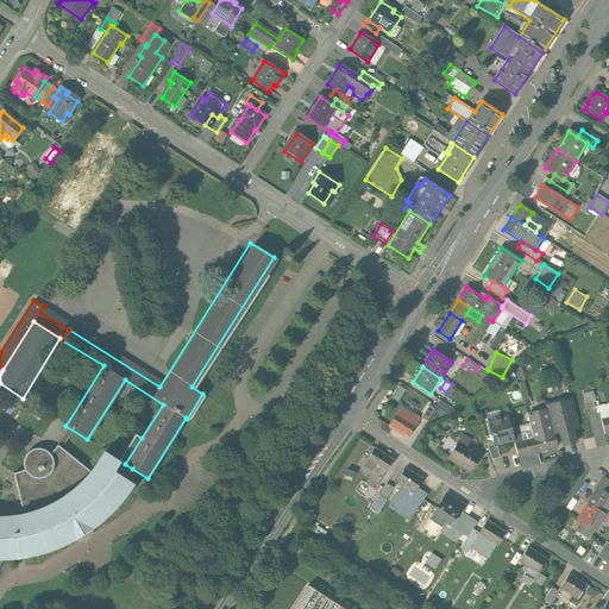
[(513,405),(525,400),(520,388),(508,393),(513,405)]
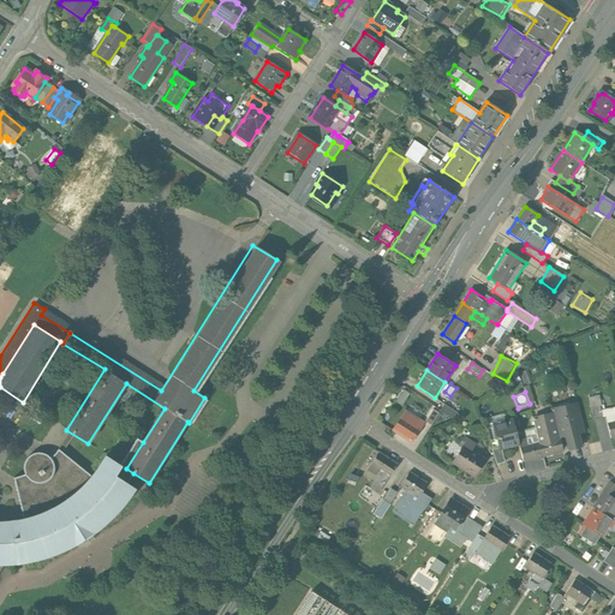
[(584,433),(577,404),(571,405),(578,434),(584,433)]
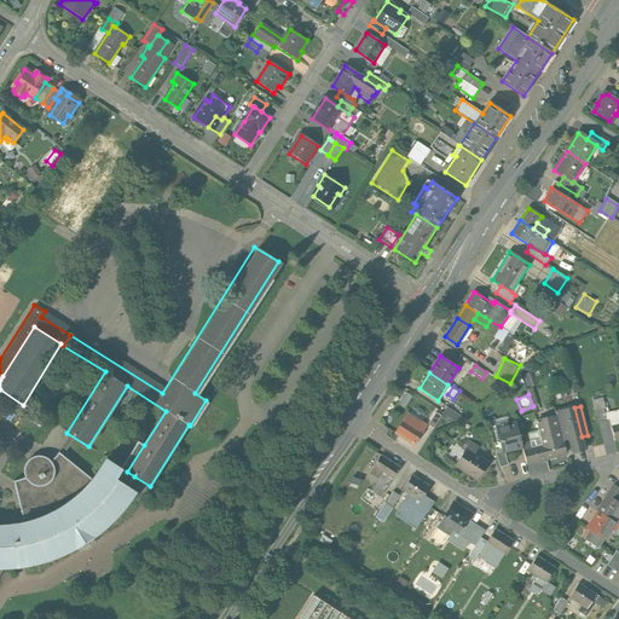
[(458,415),(447,408),(444,414),(455,421),(458,415)]
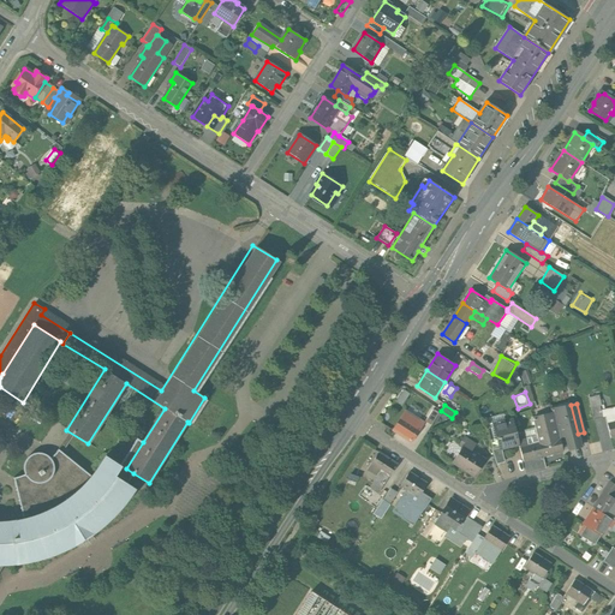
[(571,405),(551,410),(553,413),(559,437),(566,436),(568,449),(580,447),(578,434),(571,405)]
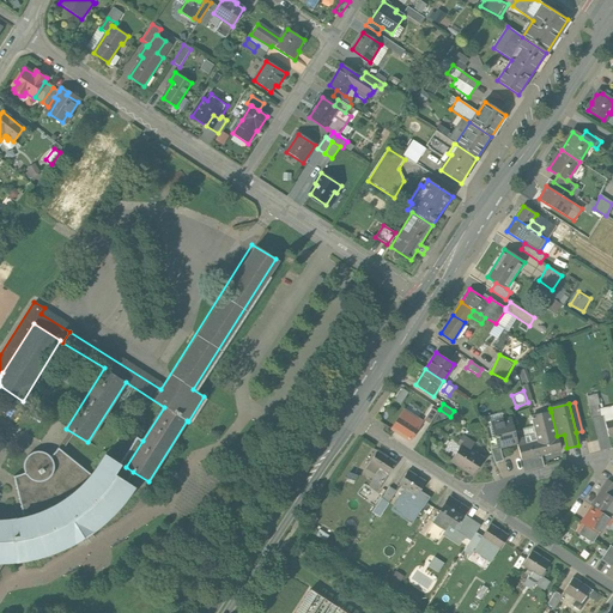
[(430,424),(437,412),(431,408),(424,420),(430,424)]
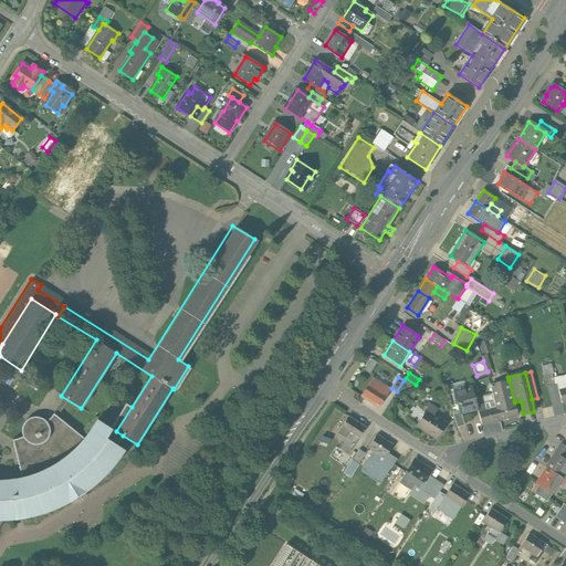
[(373,379),(362,397),(378,407),(389,389),(373,379)]
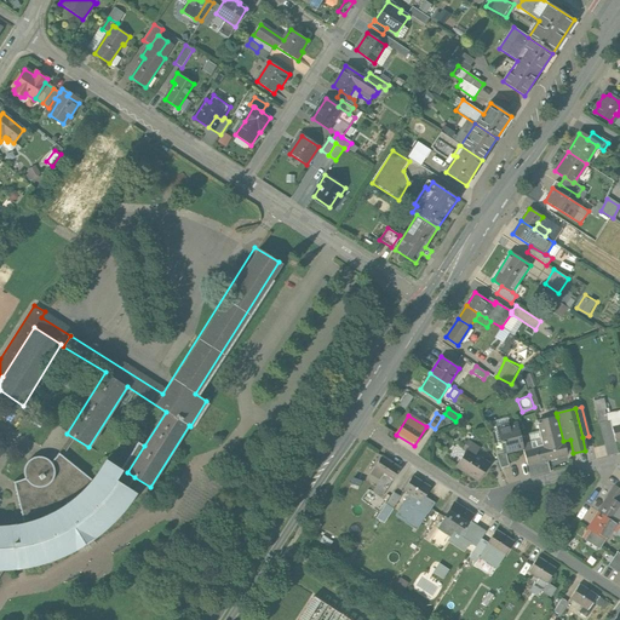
[(557,417),(537,422),(543,446),(546,460),(546,461),(567,457),(563,441),(557,417)]
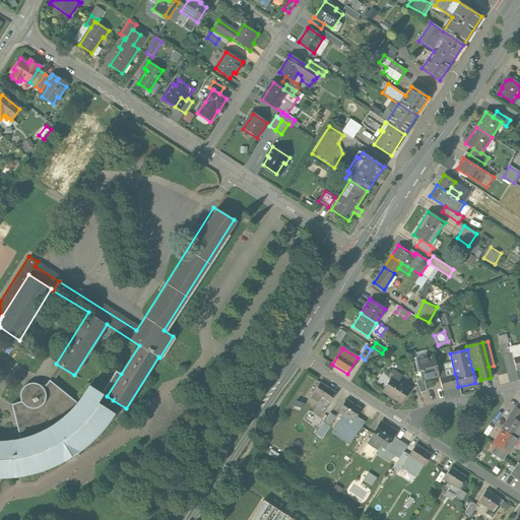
[(433,355),(426,356),(427,359),(417,361),(421,378),(423,380),(424,380),(438,376),(438,374),(433,355)]
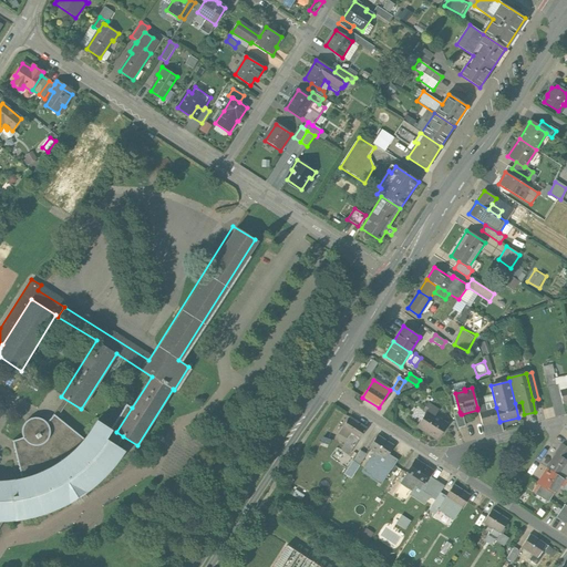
[(439,410),(429,403),(424,410),(426,412),(426,411),(435,416),(439,410)]
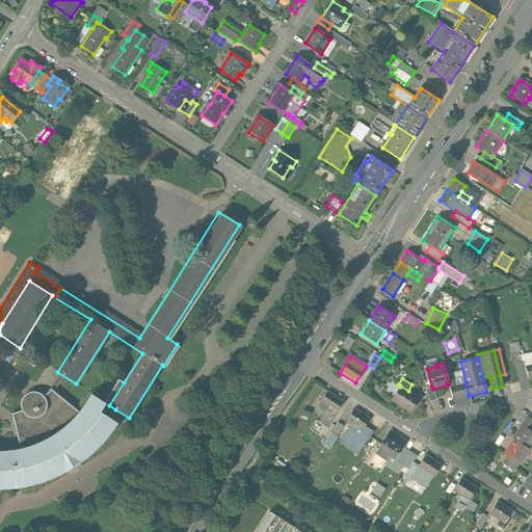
[(20,449),(14,451),(6,451),(0,451),(0,493),(2,489),(23,487),(33,485),(40,483),(46,481),(52,478),(58,476),(72,469),(71,467),(74,466),(75,467),(85,459),(91,453),(97,449),(101,444),(106,440),(110,434),(117,423),(110,418),(115,409),(109,405),(124,382),(118,379),(104,402),(91,394),(83,406),(79,411),(51,389),(47,393),(44,396),(40,393),(34,392),(30,392),(26,394),(22,398),(21,402),(20,406),(21,410),(15,413),(11,414),(20,449)]
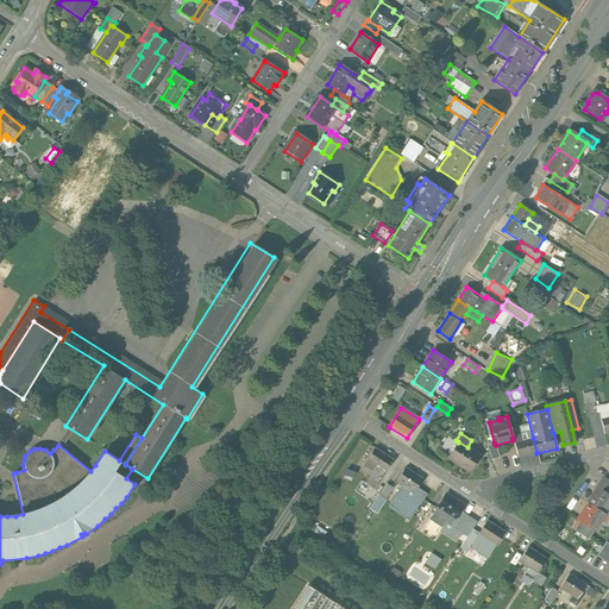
[(533,438),(527,439),(526,434),(513,438),(513,440),(518,457),(537,452),(533,438)]
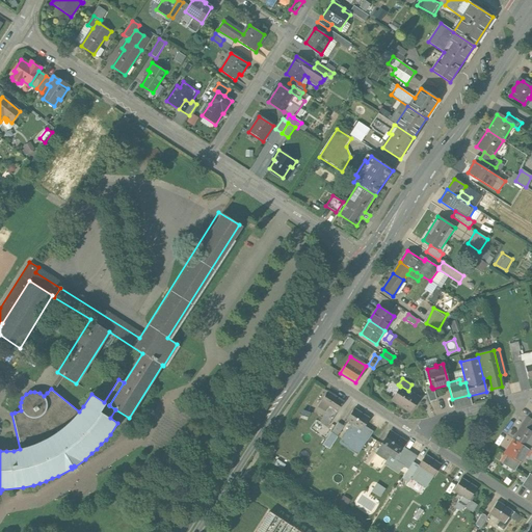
[(408,391),(400,386),(400,387),(392,400),(409,411),(419,397),(408,391)]
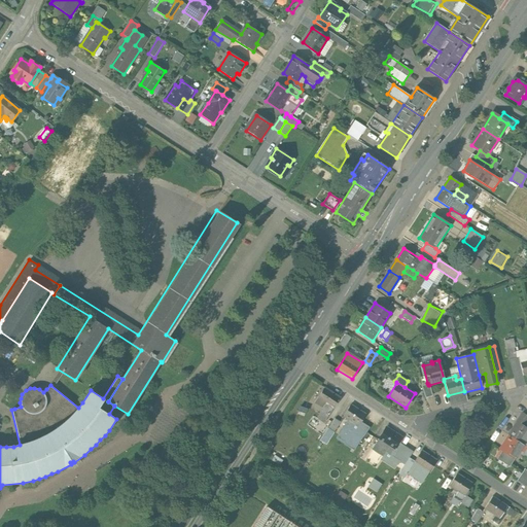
[(427,383),(421,384),(425,396),(431,395),(429,385),(428,385),(427,383)]
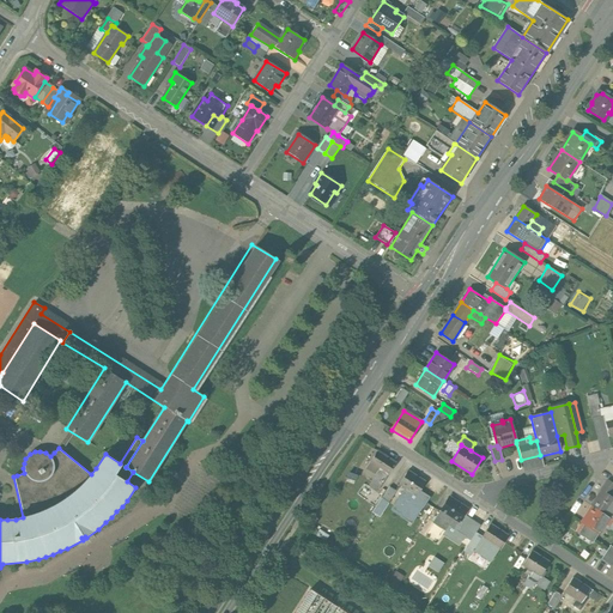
[(395,462),(378,451),(368,468),(372,471),(377,474),(369,486),(377,492),(395,462)]
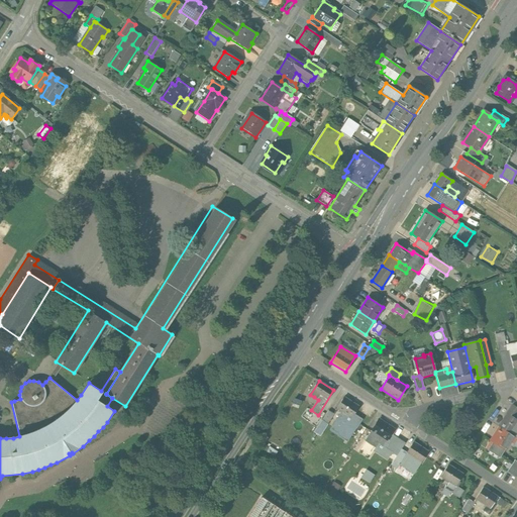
[(358,407),(344,397),(336,409),(351,418),(358,407)]
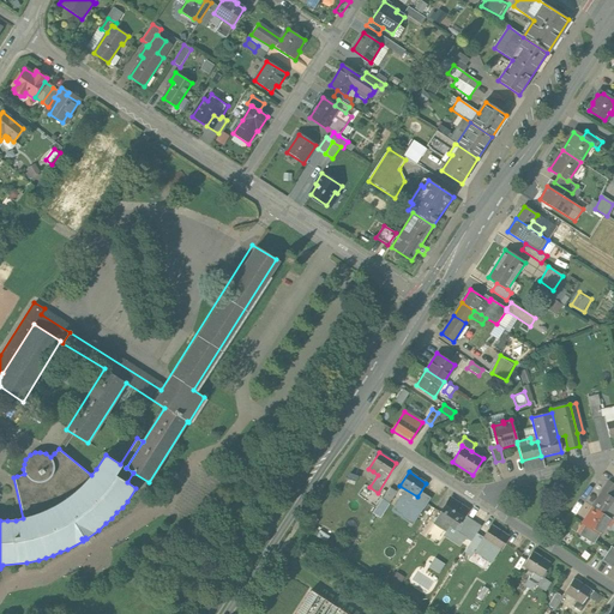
[(613,483),(609,481),(602,492),(603,492),(594,507),(606,515),(613,500),(613,498),(611,495),(613,492),(612,491),(613,486),(613,483)]
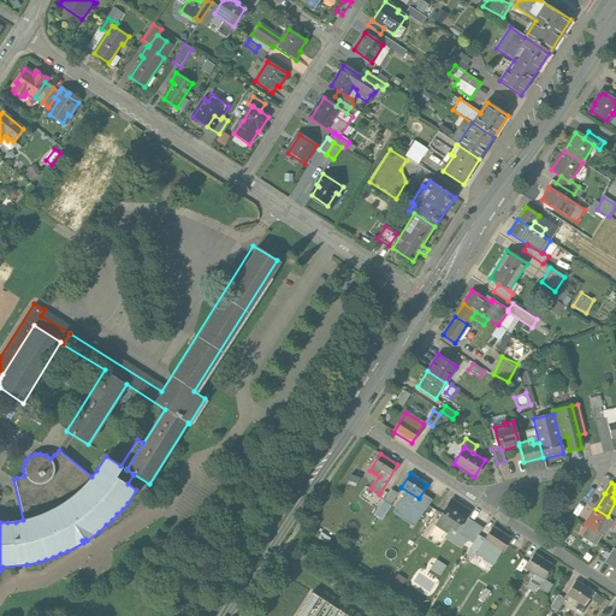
[(392,487),(375,514),(384,519),(401,492),(392,487)]
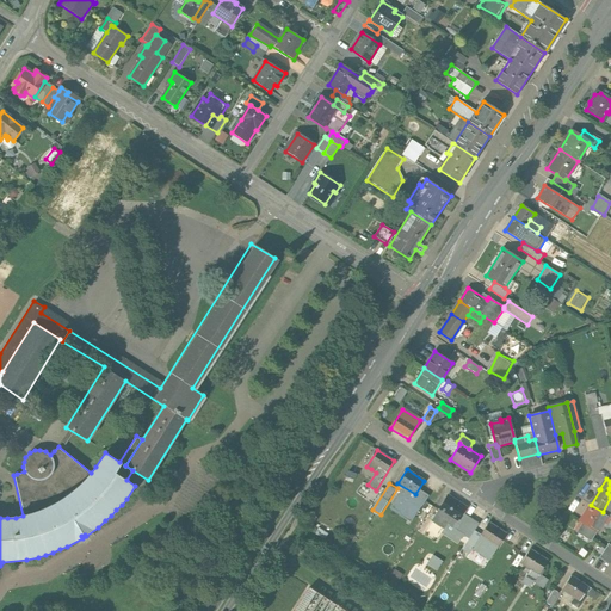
[(448,495),(432,520),(445,529),(448,524),(452,526),(466,507),(448,495)]
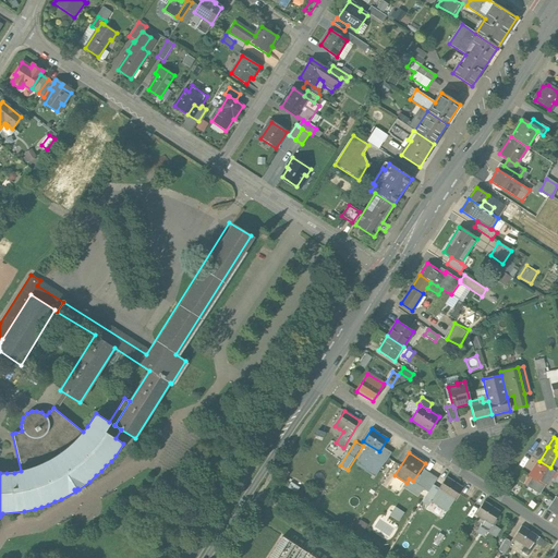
[(557,472),(550,468),(540,461),(531,475),(533,476),(528,486),(541,494),(552,476),(556,480),(557,474),(557,472)]
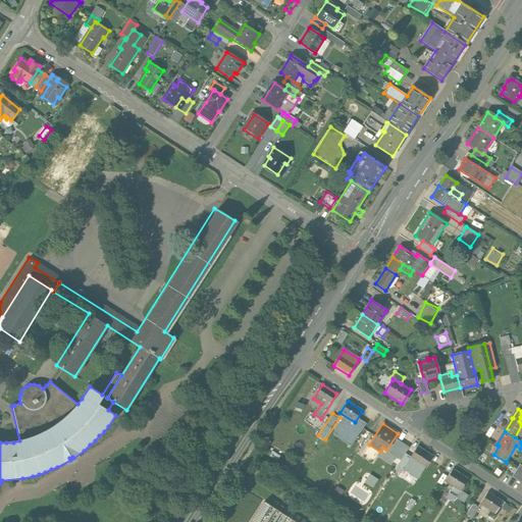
[(426,452),(418,447),(410,459),(424,468),(432,456),(426,452)]
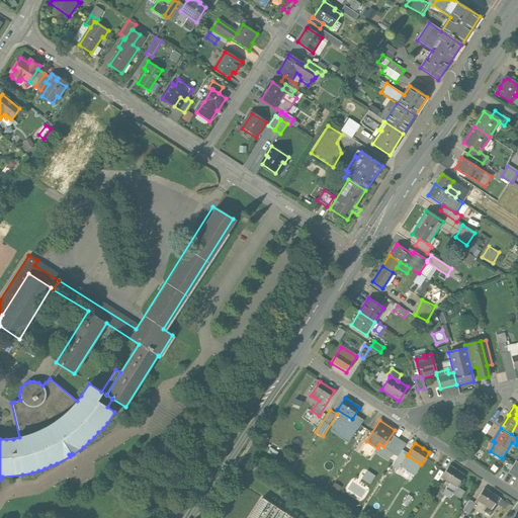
[(517,461),(516,460),(508,472),(517,479),(517,461)]
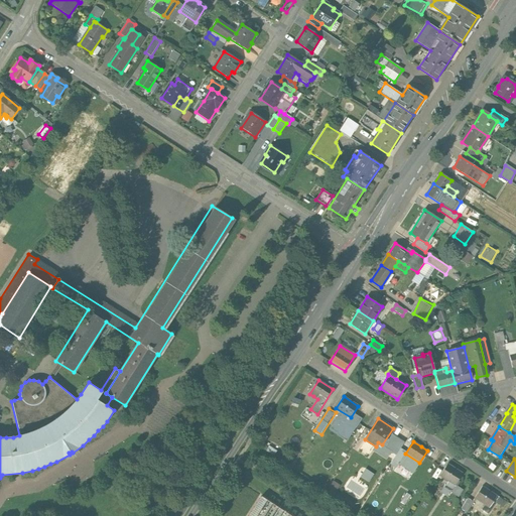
[(463,474),(447,464),(440,476),(455,486),(463,474)]
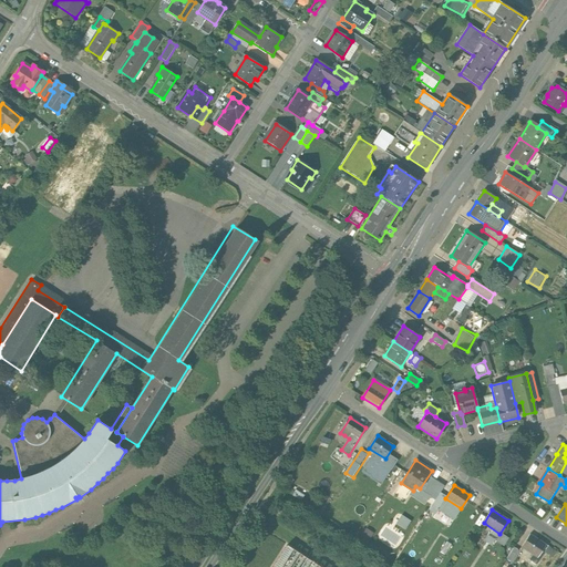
[(402,516),(397,524),(405,529),(410,522),(402,516)]
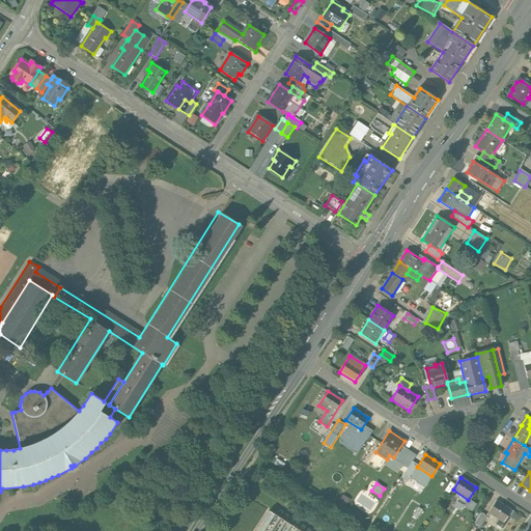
[(497,501),(488,512),(503,523),(511,510),(497,501)]
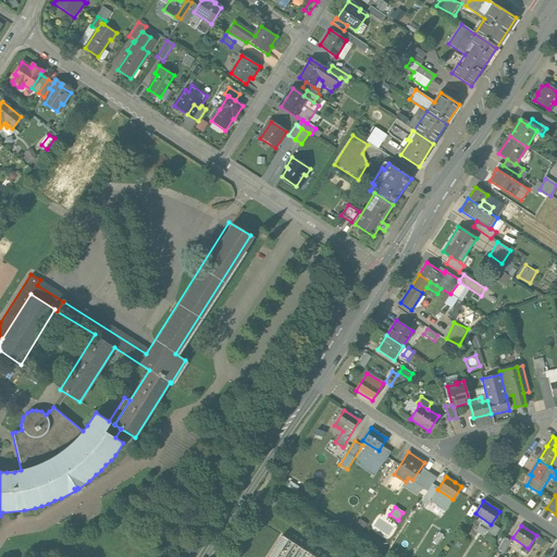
[(313,556),(281,535),(265,556),(313,556)]
